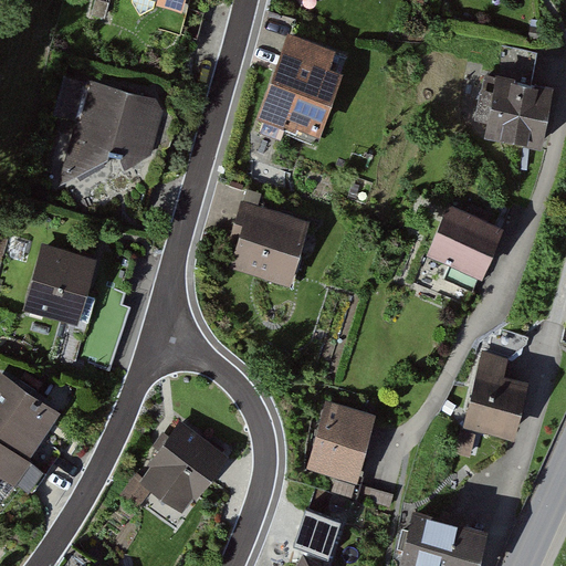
[(181,0),(133,0),(178,12),(181,0)]
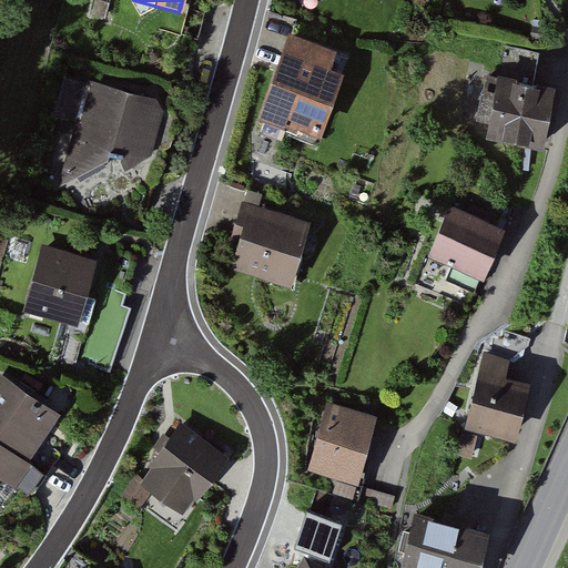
[(335,51),(291,36),(261,119),(315,138),(338,74),(328,71),(335,51)]
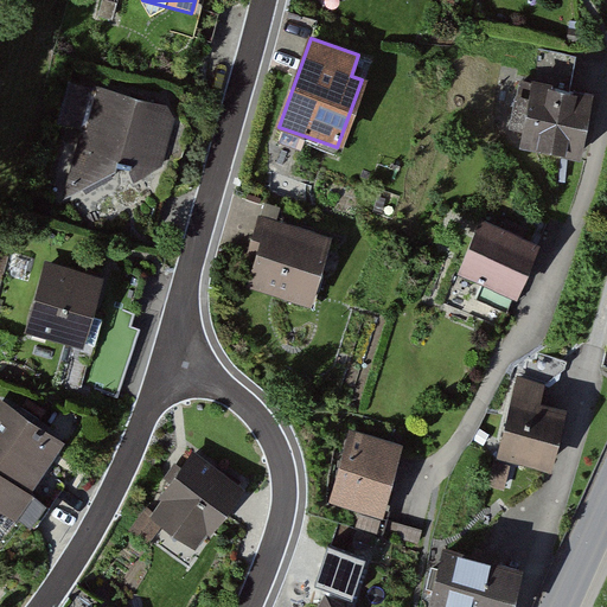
[(167,108),(70,85),(62,126),(80,131),(65,198),(117,170),(119,163),(134,166),(131,181),(163,166),(174,117),(167,108)]
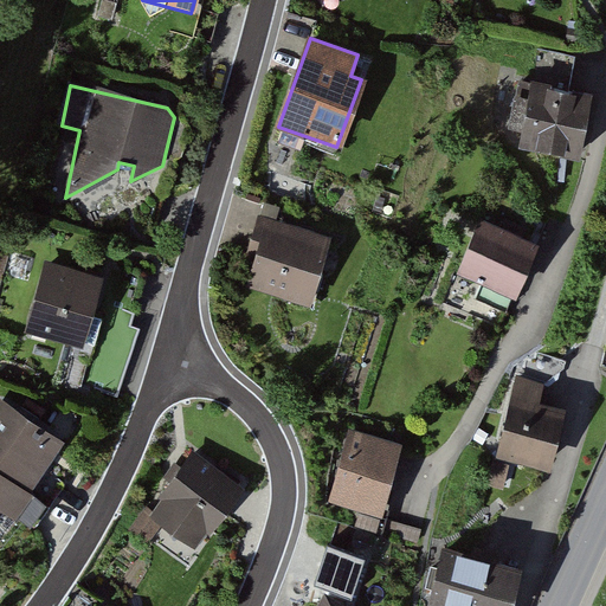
[(591,95),(528,85),(517,153),(580,162),(591,95)]
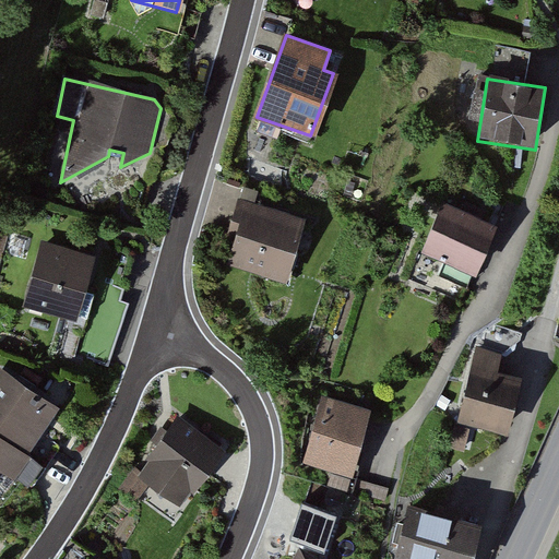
[(499,224),(441,203),(421,256),(479,276),(499,224)]
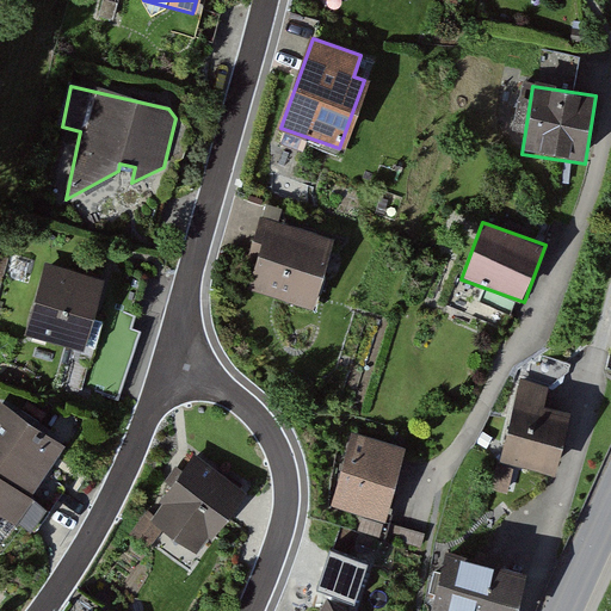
[(334,242),(265,223),(246,290),(316,309),(334,242)]
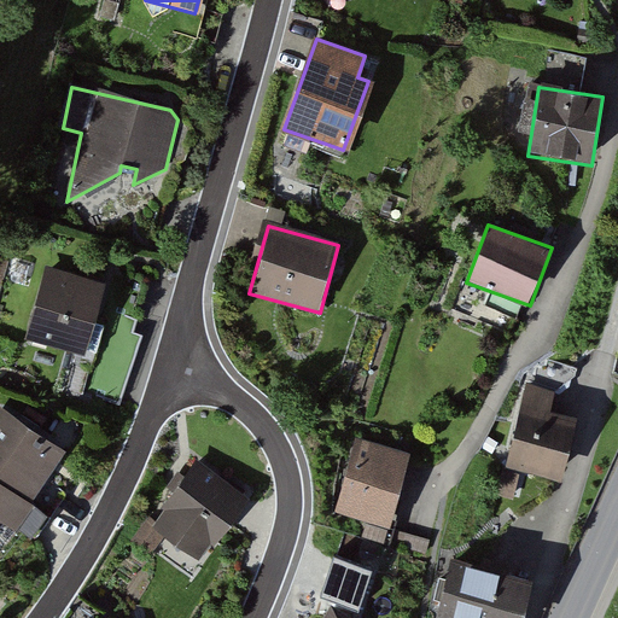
[(101,281),(45,267),(25,343),(81,359),(101,281)]
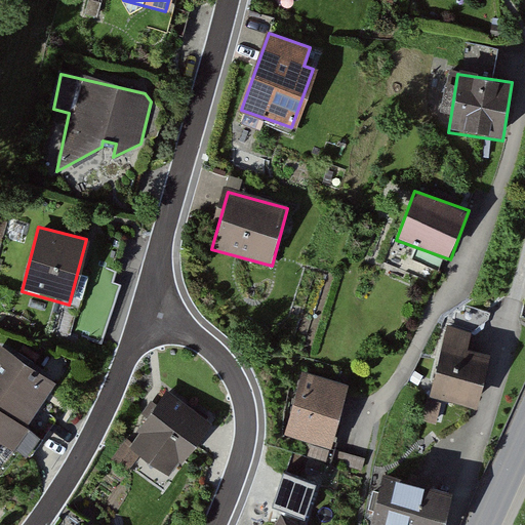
[(474,332),(447,327),(431,397),(479,408),(490,358),(470,353),(474,332)]
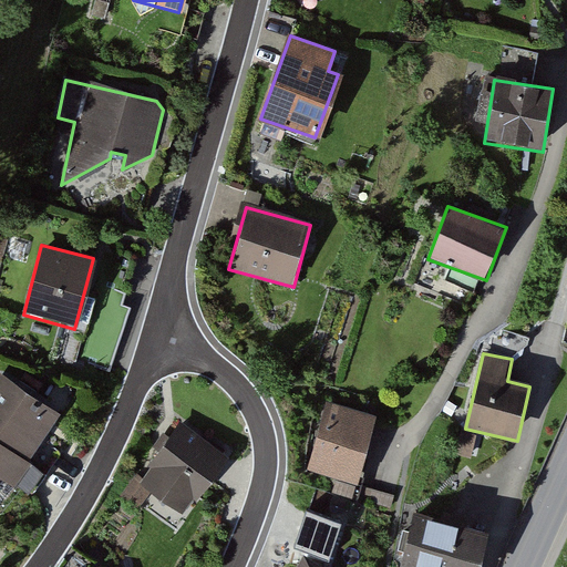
[(62,416),(2,377),(0,379),(0,471),(29,492),(42,473),(29,464),(62,416)]
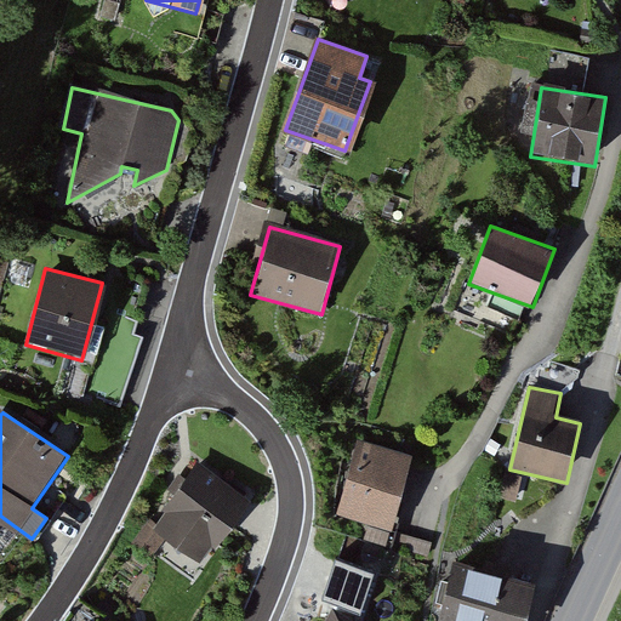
[(414,451),(358,439),(339,518),(394,531),(414,451)]
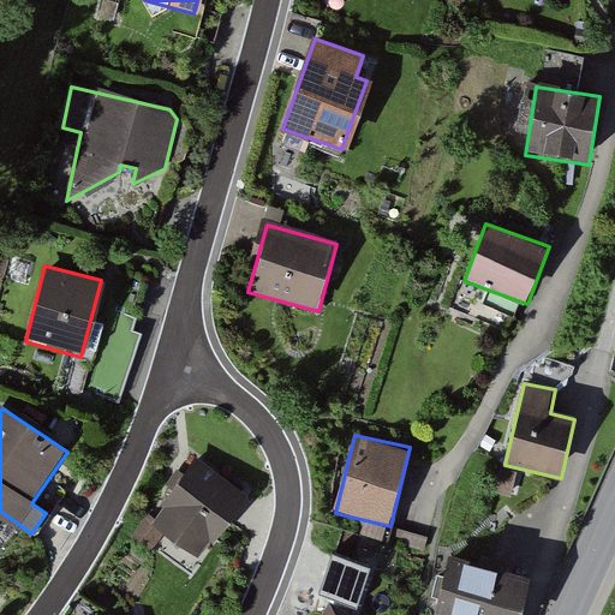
[(245,489),(193,457),(150,525),(201,557),(245,489)]
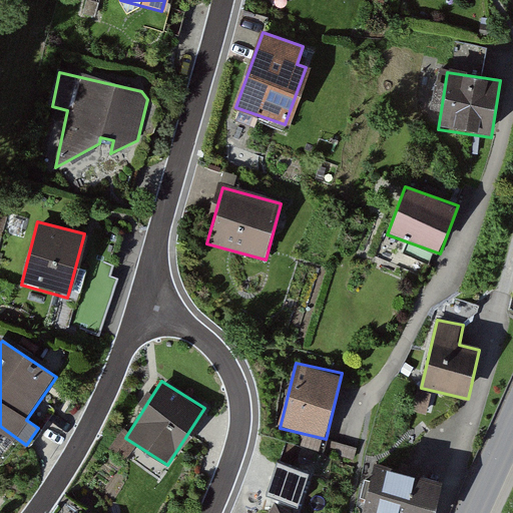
[(434,512),(442,482),(375,466),(366,503),(371,512),(434,512)]
